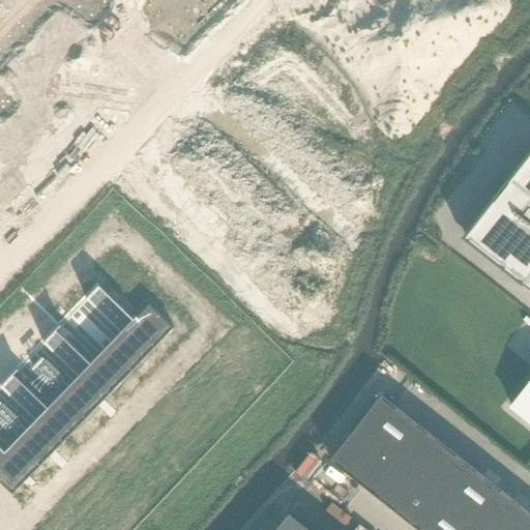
[(168,0),(160,7),(195,40),(219,16),(215,11),(225,2),(229,6),(234,0),(168,0)]
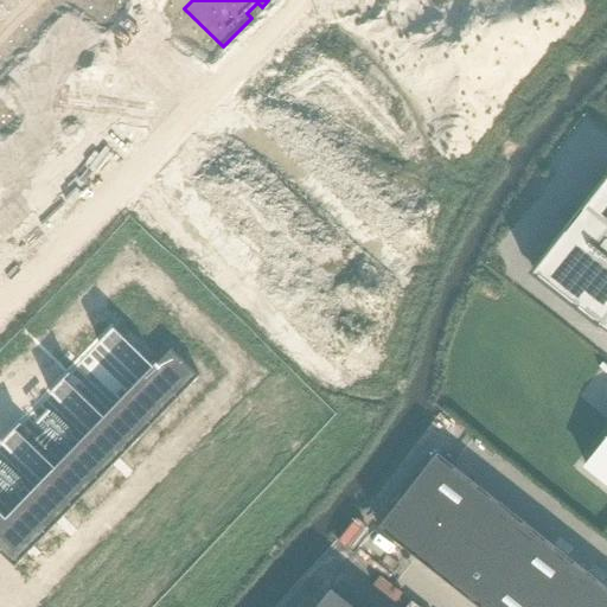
[(536,269),(536,270),(536,274),(537,275),(606,331),(606,179),(583,210),(586,211),(568,234),(566,231),(536,269)]
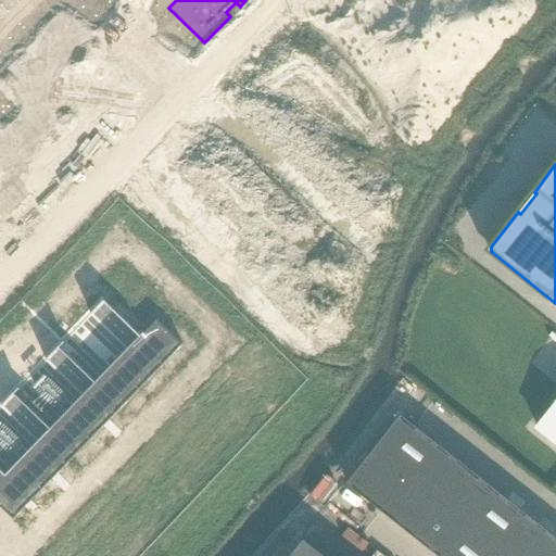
[(0,467),(0,504),(14,518),(182,342),(158,318),(141,335),(96,382),(51,428),(7,474),(0,467)]
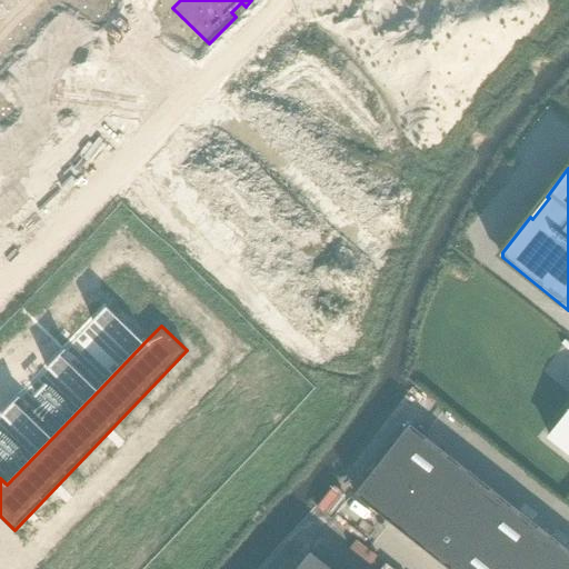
[(568,412),(549,438),(568,453),(568,412)]
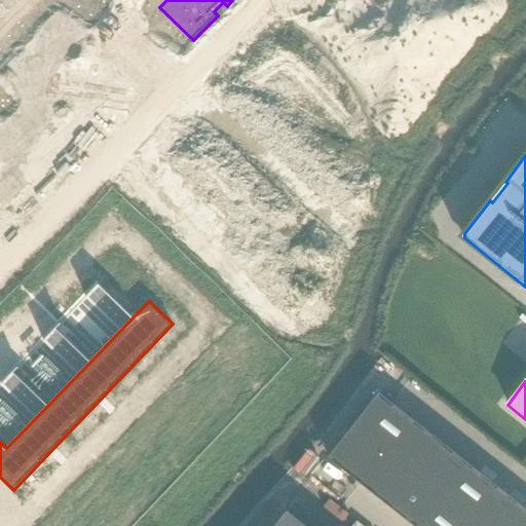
[(525,525),(525,509),(379,393),(328,458),(413,525),(525,525)]
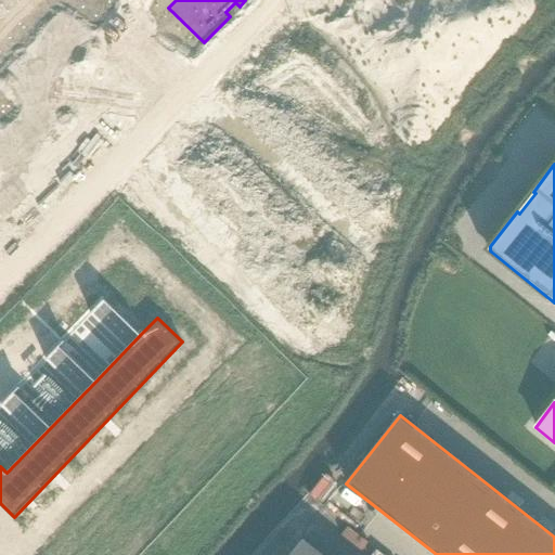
[(349,554),(313,527),(291,554),(349,554)]
